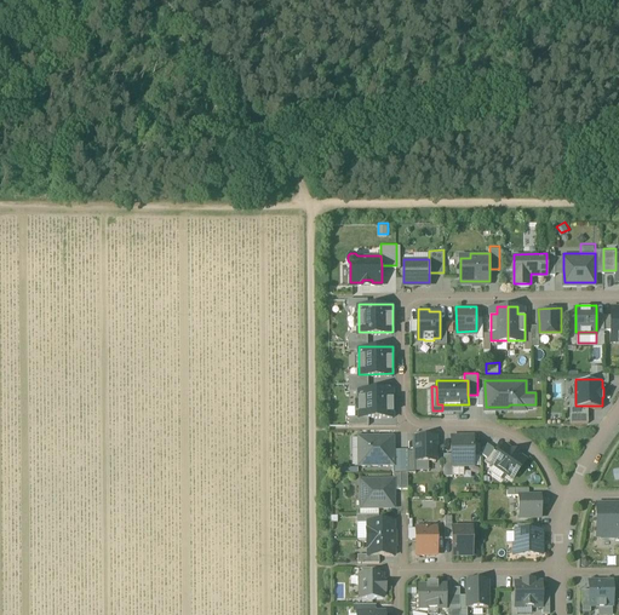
[(393,388),(368,389),(359,389),(359,414),(359,415),(368,415),(393,415),(393,388)]
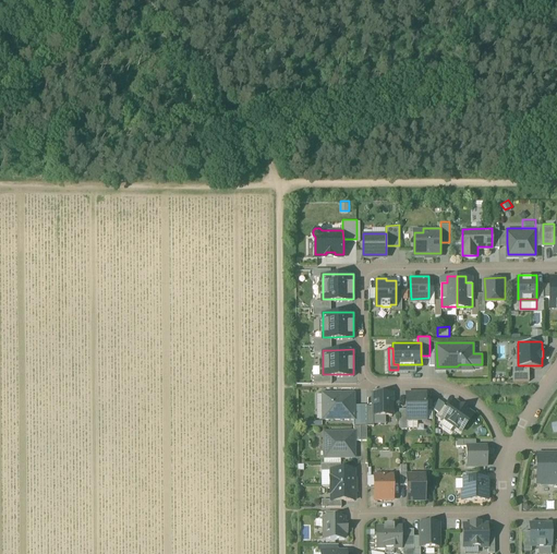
[(518,365),(518,358),(513,358),(513,378),(530,378),(530,365),(518,365)]
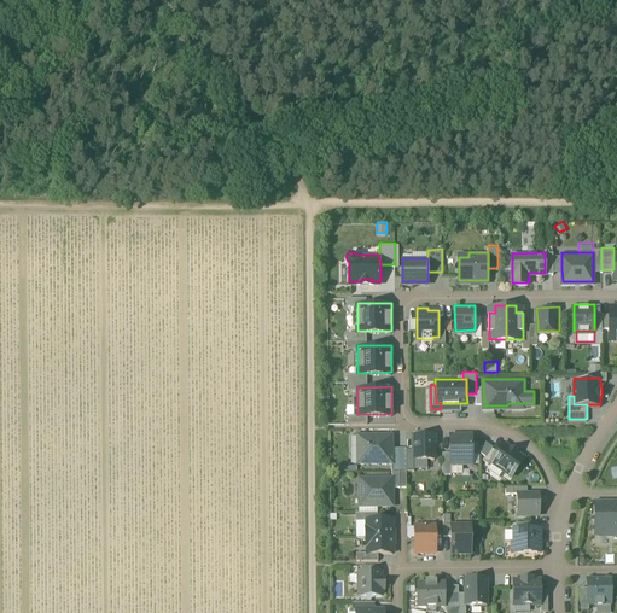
[(414,433),(414,447),(414,457),(428,457),(435,457),(435,432),(414,433)]
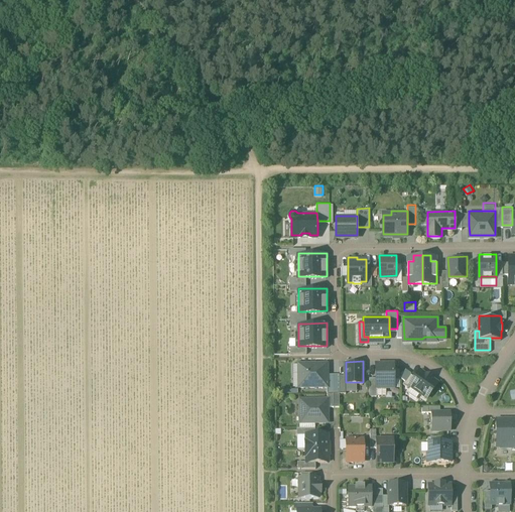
[(376,362),(377,376),(377,385),(394,385),(394,377),(394,367),(394,361),(376,362)]
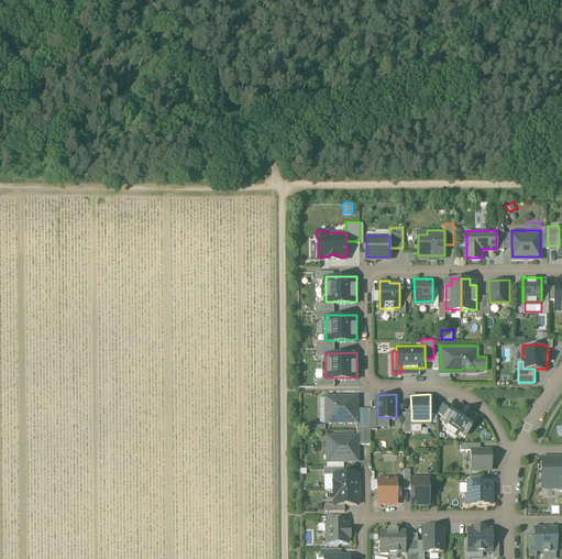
[(327,395),(327,420),(356,420),(357,420),(357,407),(357,395),(327,395)]
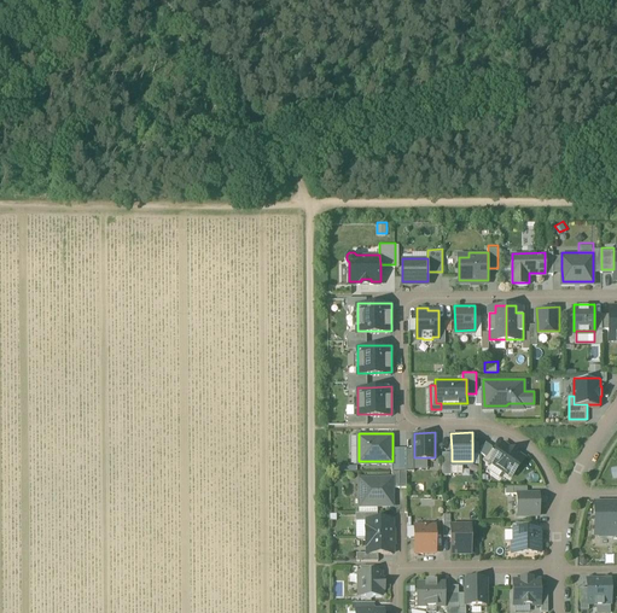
[(479,449),(485,454),(492,445),(493,444),(487,439),(479,449)]
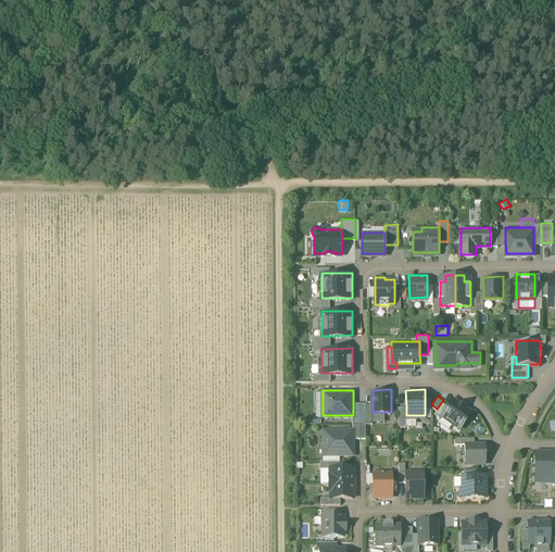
[(459,401),(453,397),(448,404),(442,413),(443,414),(453,421),(454,422),(454,424),(458,426),(461,426),(472,411),(466,405),(467,405),(459,401)]
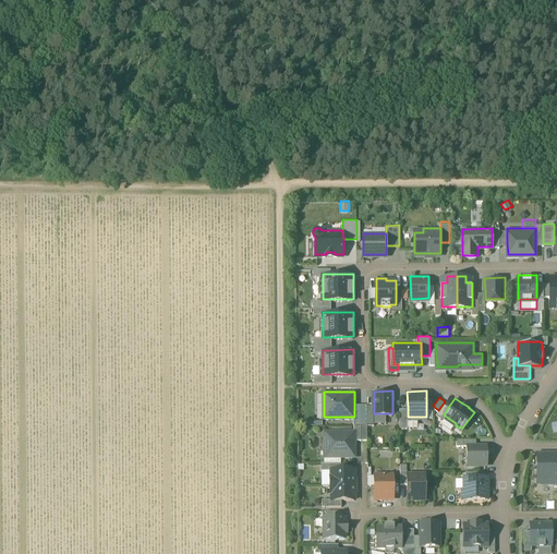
[(444,414),(449,406),(444,402),(438,410),(436,413),(442,417),(444,414)]
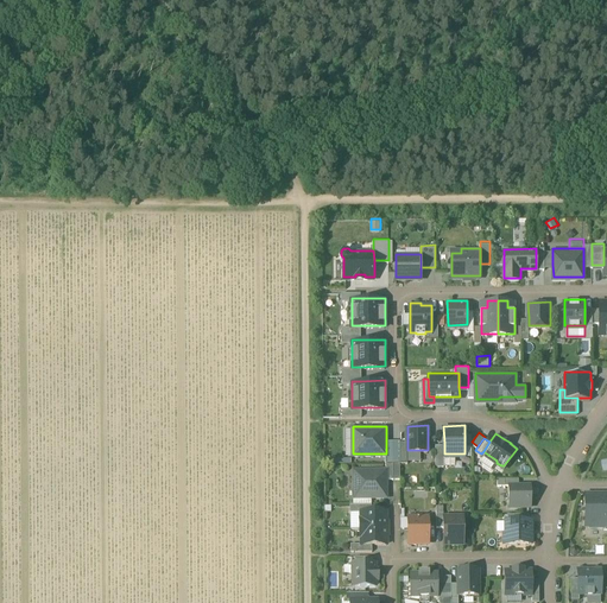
[(385,461),(386,461),(400,461),(400,439),(386,439),(386,454),(385,454),(385,461)]
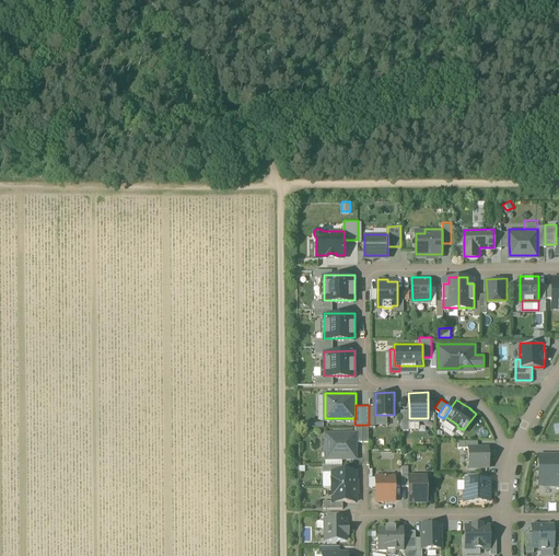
[(456,424),(446,417),(442,424),(452,430),(456,424)]
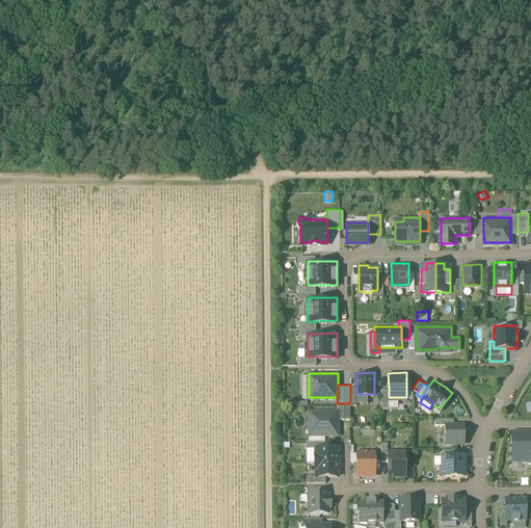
[(338,418),(350,418),(350,403),(338,403),(338,410),(338,418)]
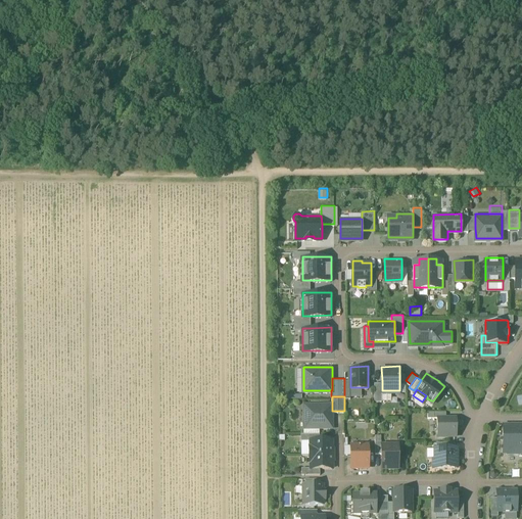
[(320,426),(332,426),(332,411),(332,403),(305,404),(305,412),(304,412),(304,417),(305,418),(305,426),(320,426)]
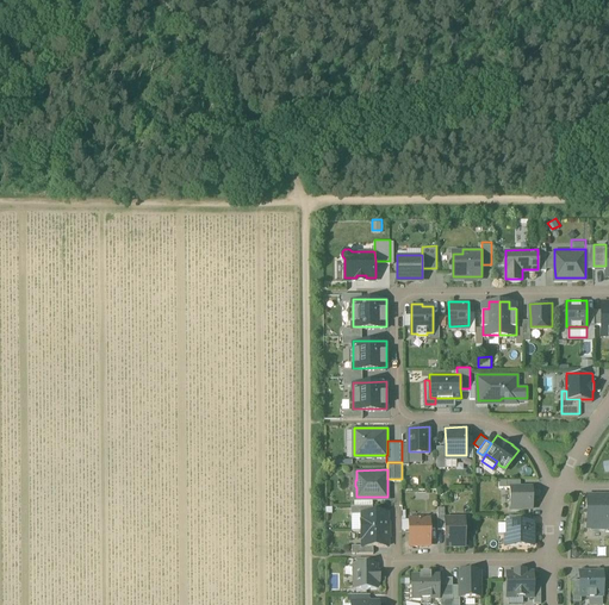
[(533,506),(533,485),(521,485),(510,485),(510,506),(533,506)]
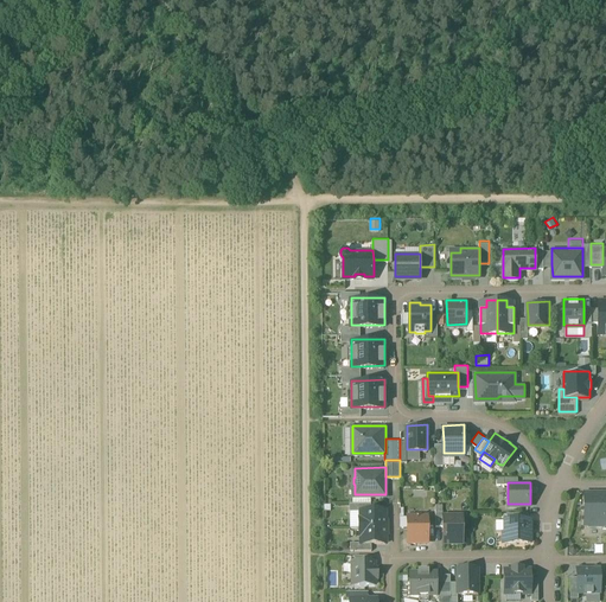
[(589,524),(604,524),(604,523),(605,522),(605,491),(585,491),(585,523),(589,523),(589,524)]
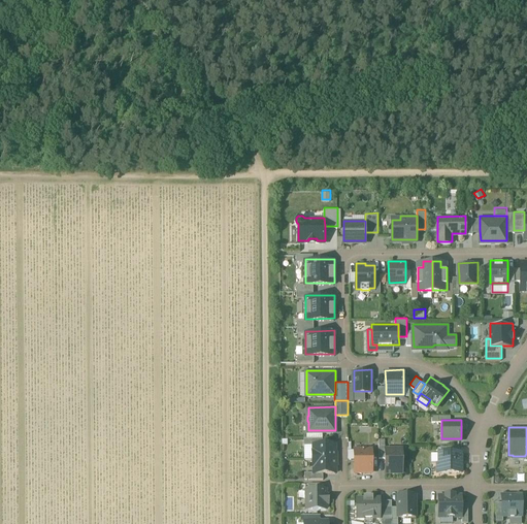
[(304,457),(313,457),(313,449),(314,449),(314,443),(304,444),(304,457)]
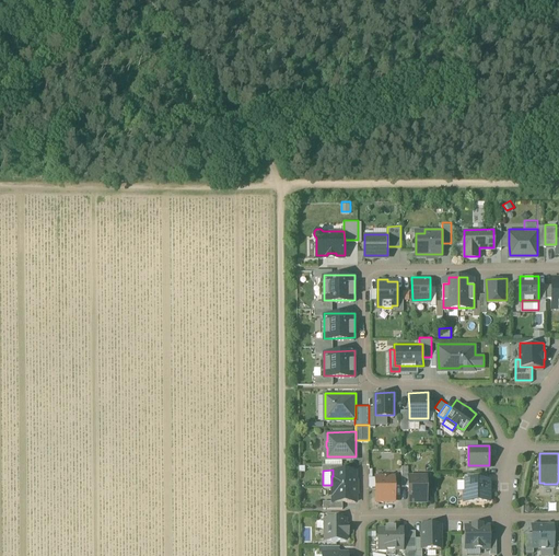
[(332,476),(332,485),(357,484),(356,470),(342,470),(333,470),(333,476),(332,476)]
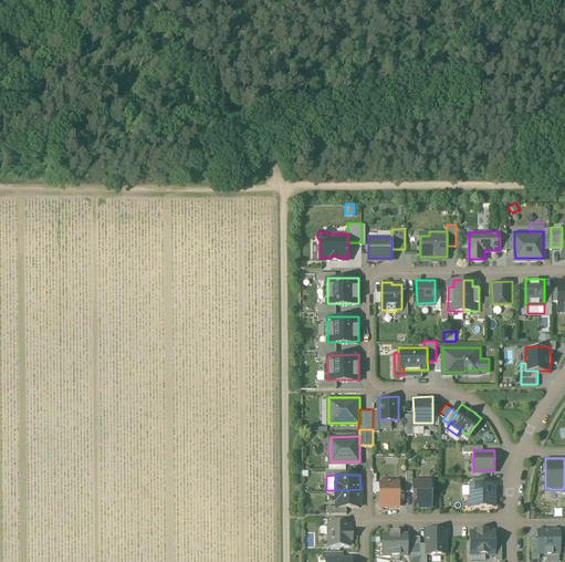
[(431,479),(412,479),(414,505),(432,505),(431,479)]
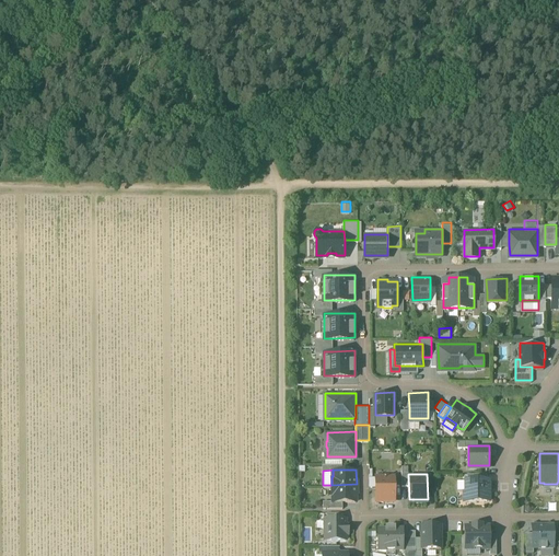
[(376,475),(376,499),(395,499),(395,475),(376,475)]
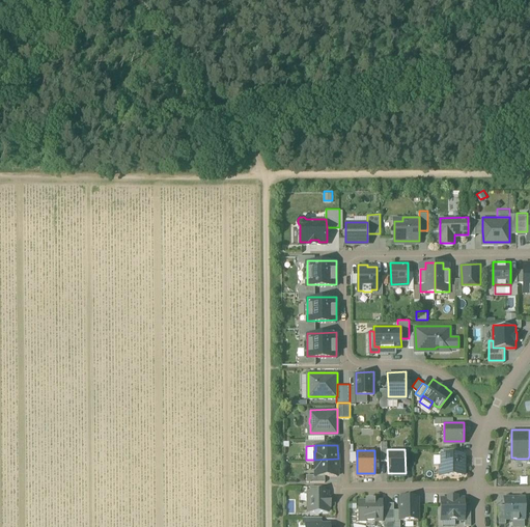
[(442,463),(442,473),(463,472),(463,460),(465,460),(465,452),(463,452),(444,453),(442,453),(442,463)]
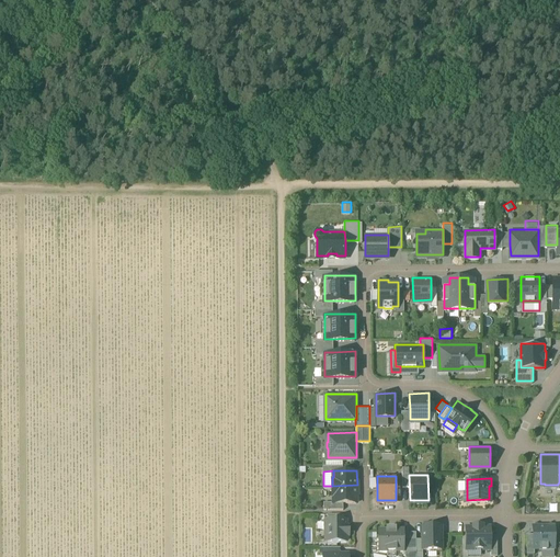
[(467,489),(467,479),(458,479),(458,489),(467,489)]
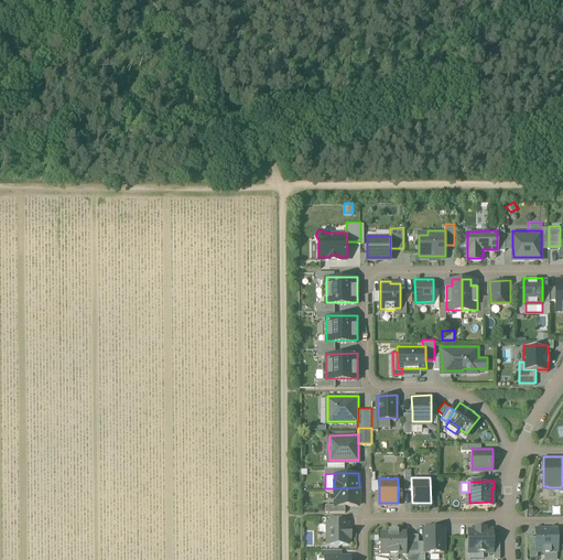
[(359,504),(359,487),(334,488),(334,496),(336,496),(336,503),(336,504),(345,504),(359,504)]
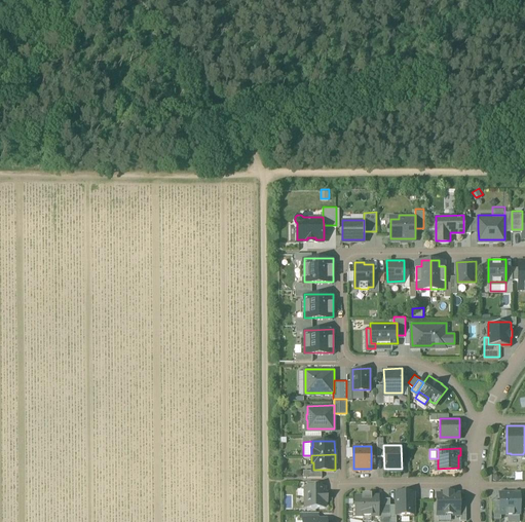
[(306,505),(325,505),(325,499),(327,499),(327,491),(325,491),(325,486),(321,486),(308,486),(306,486),(306,505)]
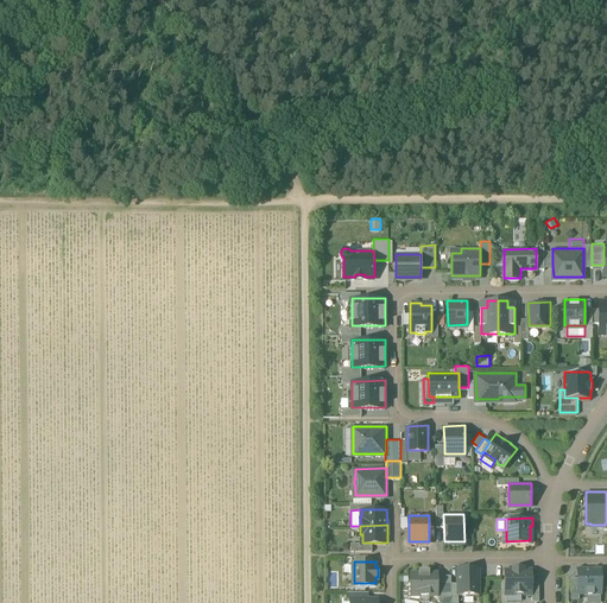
[(459,594),(479,594),(479,566),(459,566),(459,582),(459,594)]
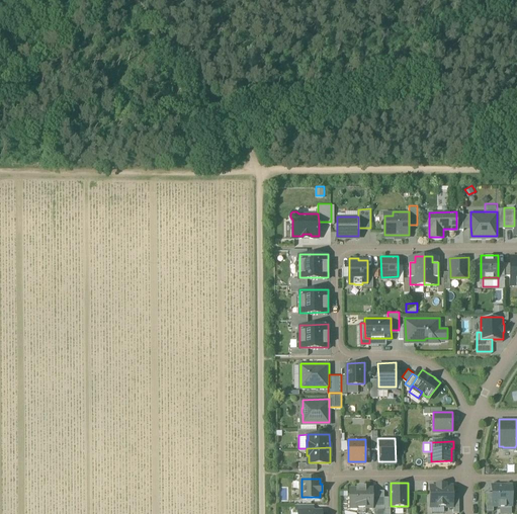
[(453,484),(430,485),(430,504),(453,504),(453,492),(453,484)]
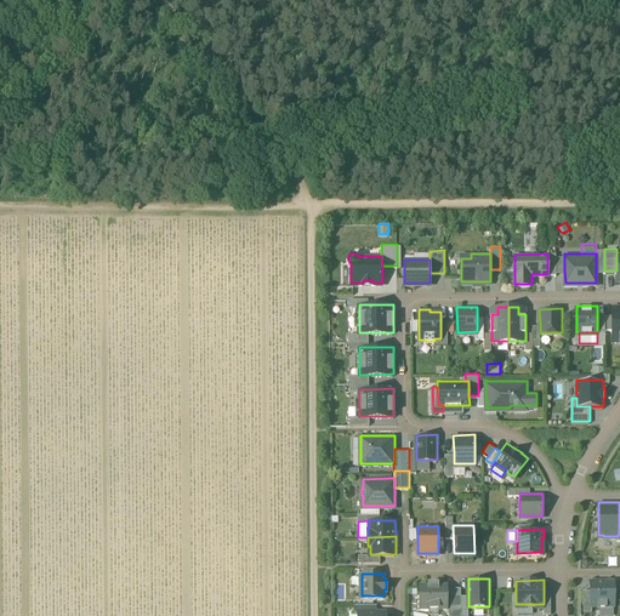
[(614,580),(591,580),(591,588),(591,603),(592,603),(598,603),(598,605),(607,605),(607,603),(614,603),(614,599),(614,585),(614,580)]
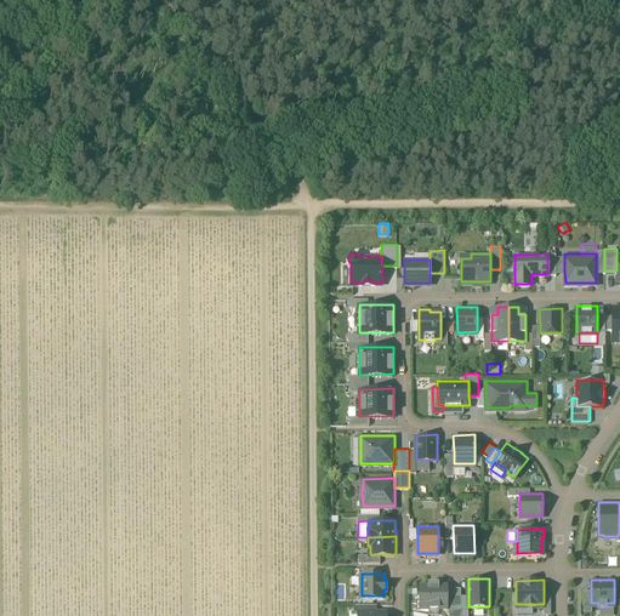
[(421,606),(447,606),(447,587),(447,585),(438,585),(438,582),(428,582),(428,585),(420,585),(421,606)]
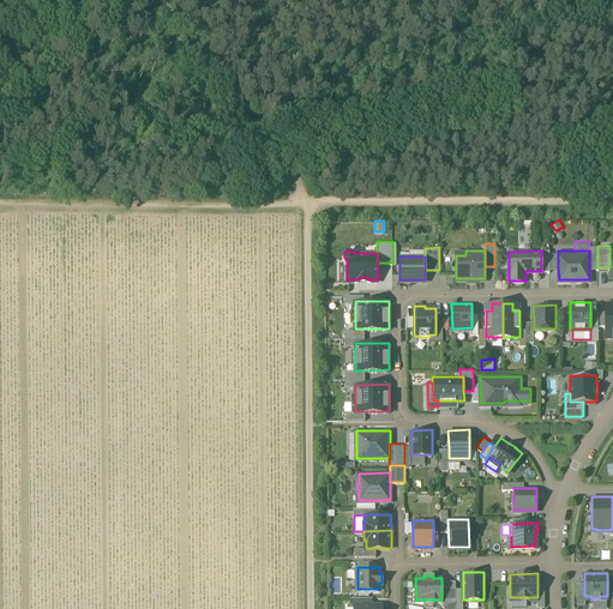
[(444,600),(456,600),(456,579),(442,580),(442,600),(444,600)]
